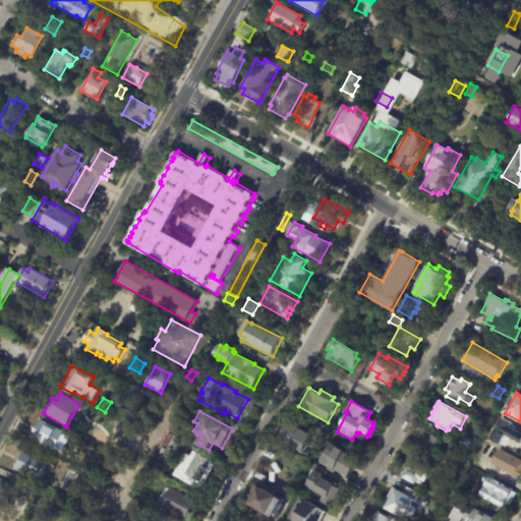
[(180,436),(169,429),(176,418),(186,425),(180,436)]
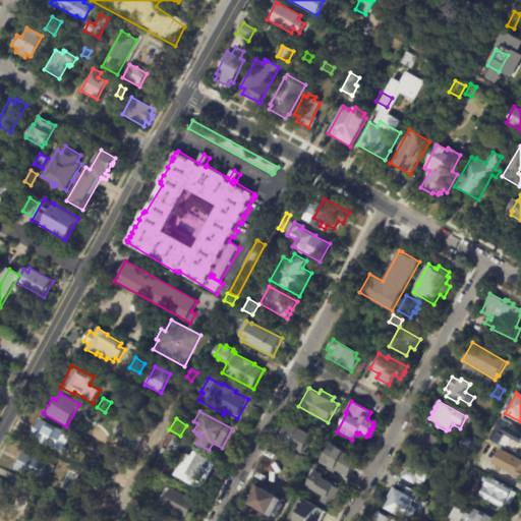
[(70,435),(62,453),(31,438),(40,419),(47,423),(46,425),(51,428),(52,426),(70,435)]
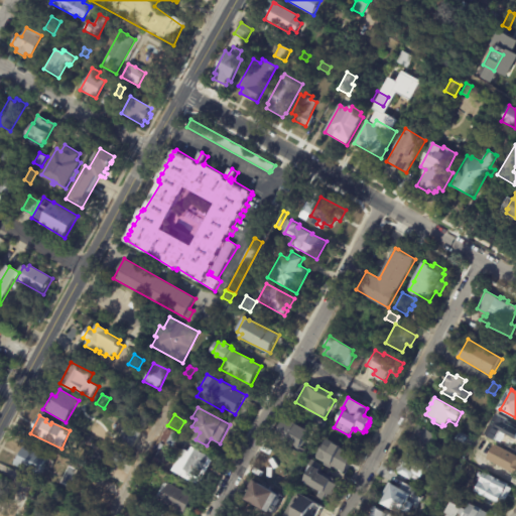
[(317,415),(328,421),(324,428),(313,422),(317,415)]
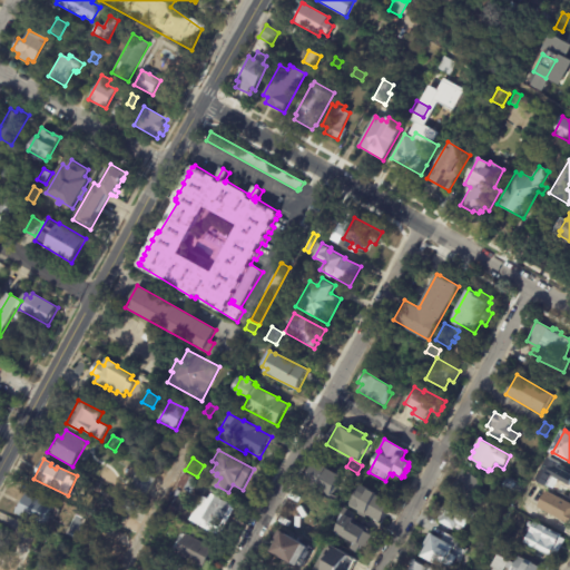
[(338,473),(343,475),(332,497),(305,482),(316,462),(338,473)]
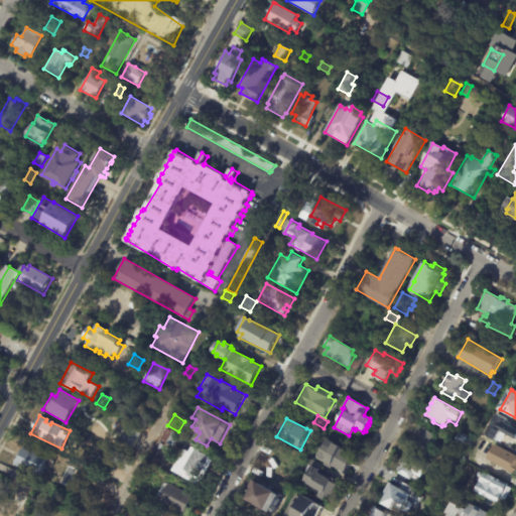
[(515,424),(515,443),(507,439),(511,432),(507,430),(511,422),(515,424)]
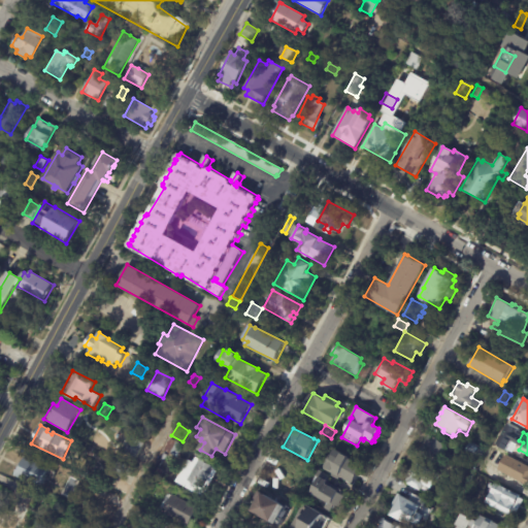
[(144,444),(136,459),(122,452),(131,435),(144,443),(144,444)]
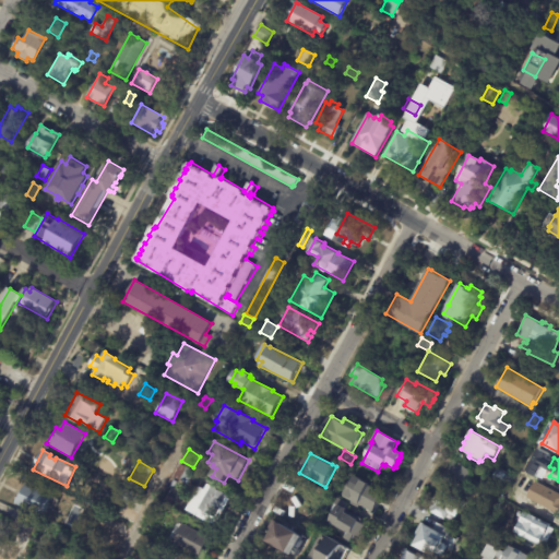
[(445,478),(451,467),(451,466),(453,462),(455,461),(473,472),(466,483),(463,480),(462,484),(466,486),(463,490),(444,479),(445,478)]
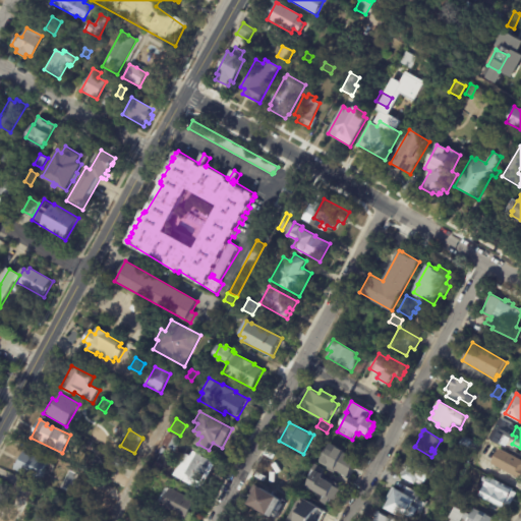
[(169,432),(181,440),(175,452),(163,445),(169,432)]
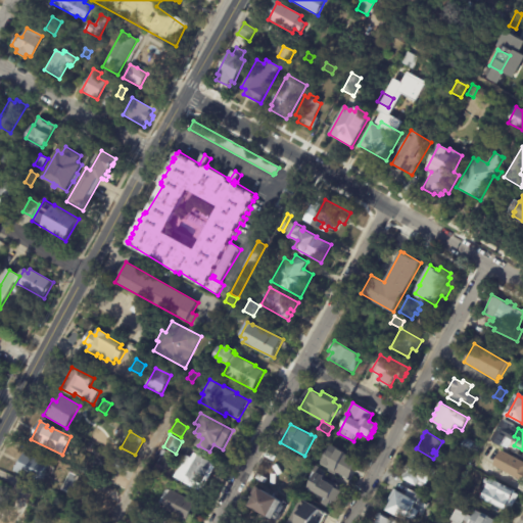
[(466,438),(480,445),(475,455),(462,447),(466,438)]
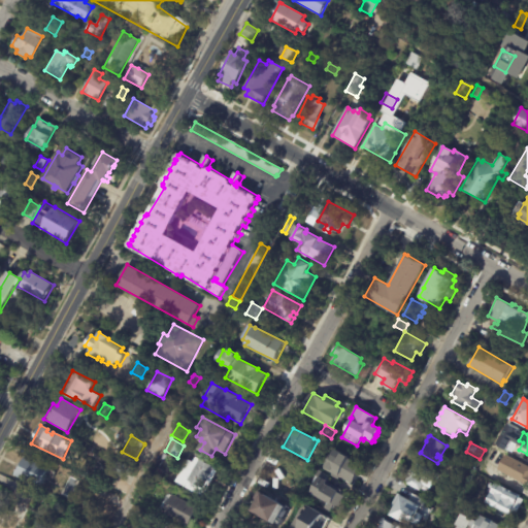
[(343,457),(361,466),(352,484),(339,477),(338,480),(329,475),(330,473),(325,470),(334,452),(343,457)]
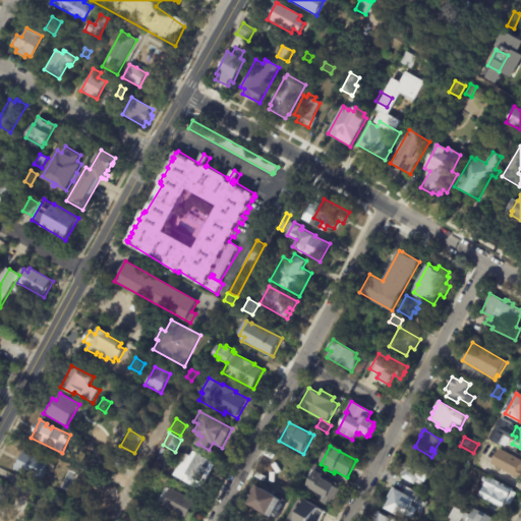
[(520,459),(520,479),(493,464),(501,449),(520,459)]
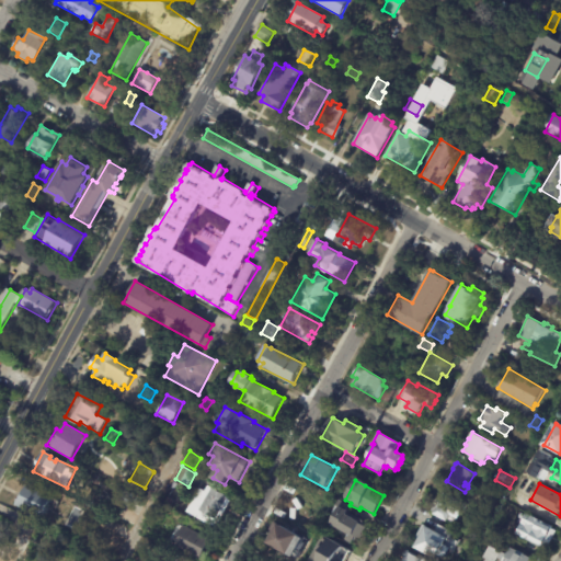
[(228,508),(217,528),(189,512),(202,489),(206,492),(209,485),(230,497),(229,499),(232,501),(228,508)]
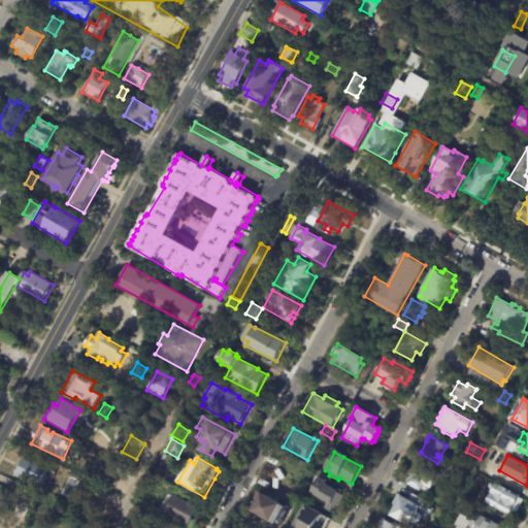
[(53,469),(43,489),(18,477),(26,458),(53,469)]
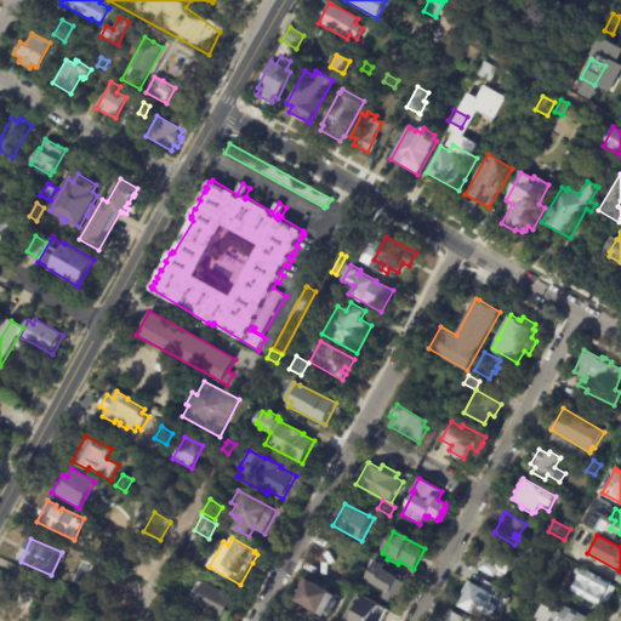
[(149,550),(143,562),(130,556),(136,541),(149,548),(149,550)]
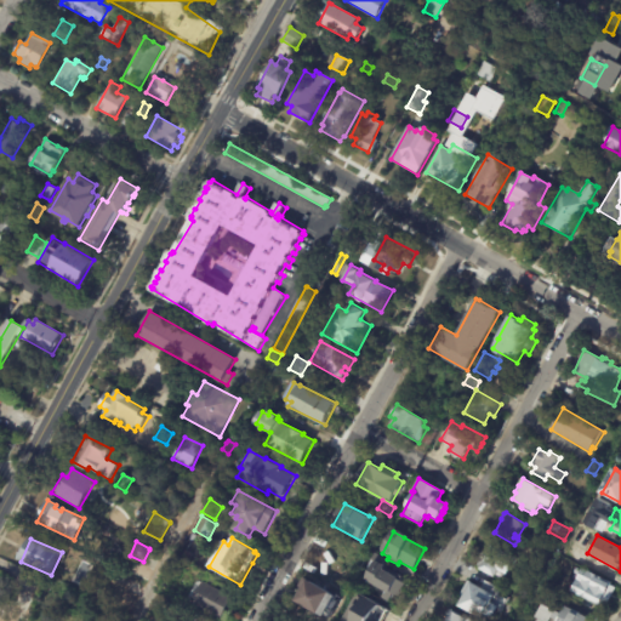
[(506,575),(499,570),(495,577),(480,569),(480,568),(478,567),(489,543),(516,558),(507,575),(506,575)]
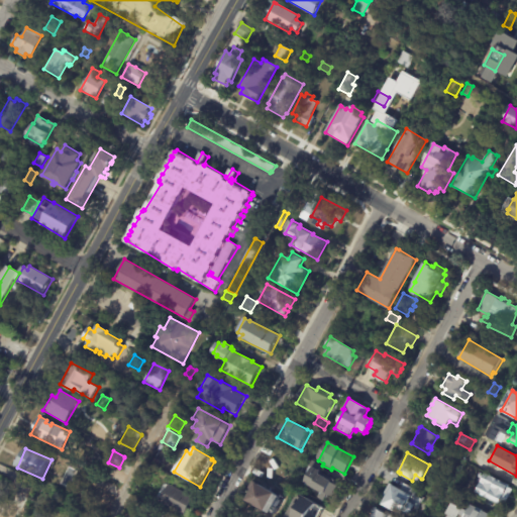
[(319,466),(320,466),(318,470),(320,472),(318,475),(328,480),(329,478),(334,481),(332,484),(337,487),(331,497),(327,495),(323,502),(317,498),(320,493),(303,484),(310,470),(305,467),(309,459),(319,466)]
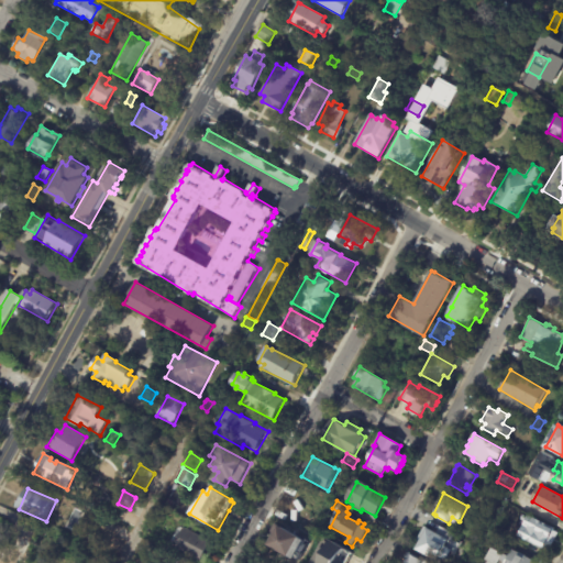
[(554,529),(554,531),(558,533),(551,547),(549,549),(545,548),(544,550),(518,537),(528,516),(554,529)]
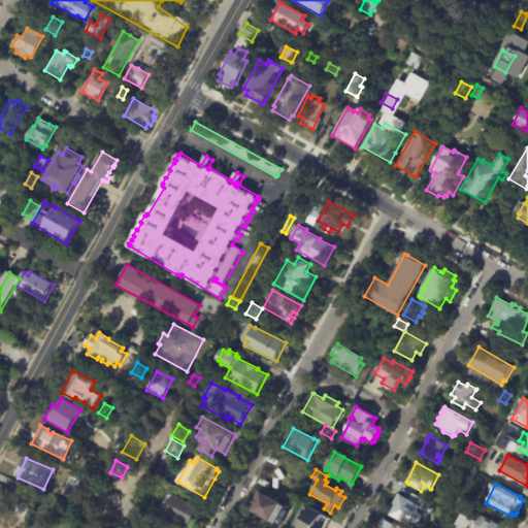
[(65,488),(74,493),(68,502),(60,498),(65,488)]
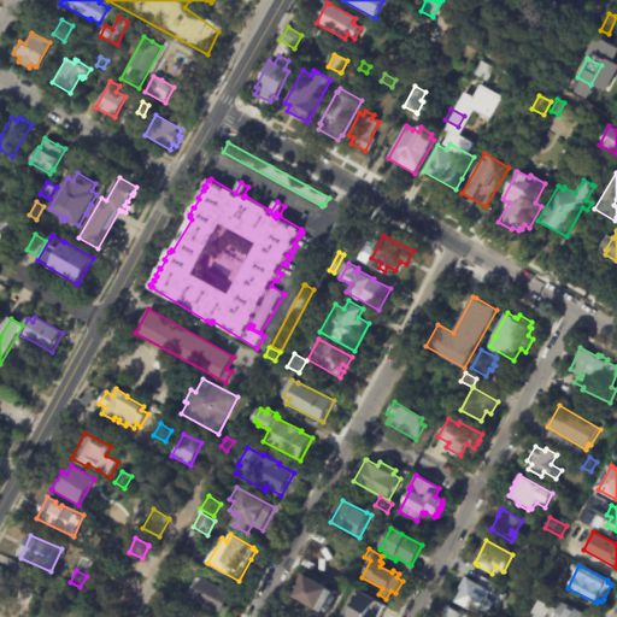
[(227,591),(233,593),(221,616),(187,598),(199,576),(227,591)]
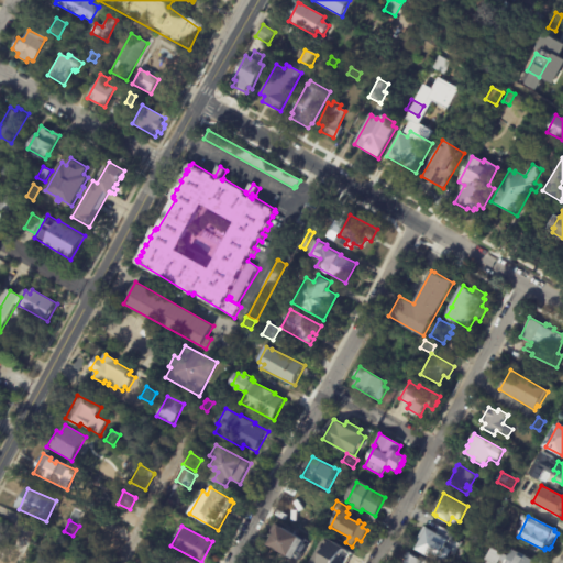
[(306,541),(295,560),(269,545),(279,526),(306,541)]
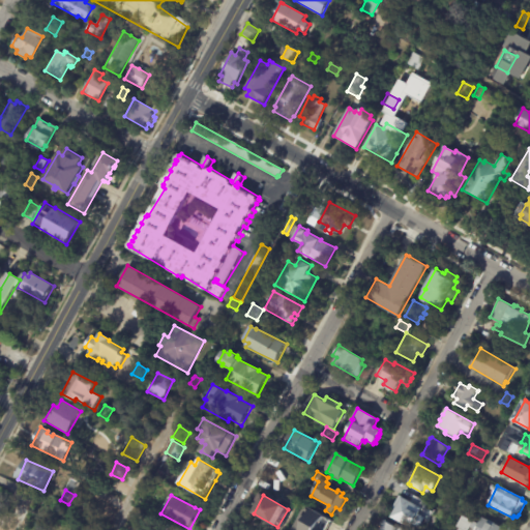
[(419,499),(436,507),(428,524),(423,522),(420,528),(406,521),(404,524),(396,521),(395,522),(393,521),(394,520),(391,518),(403,497),(411,502),(414,496),(419,499)]
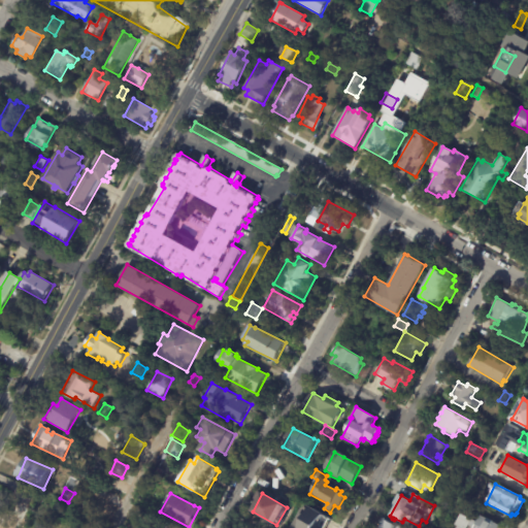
[(19,503),(31,509),(25,521),(12,514),(18,503),(19,503)]
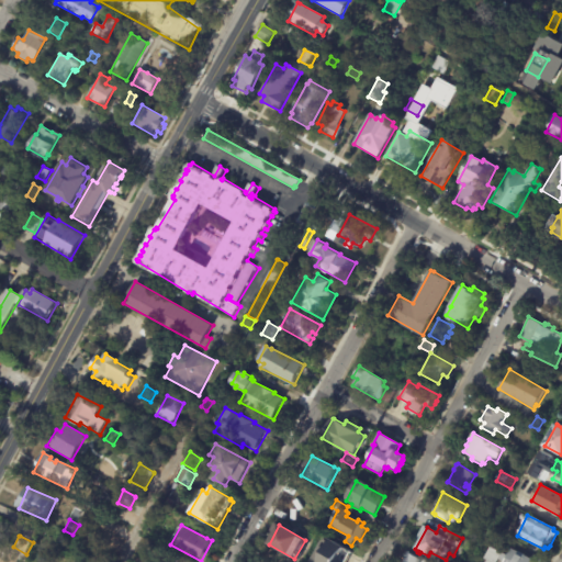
[(525,540),(528,541),(525,548),(515,543),(518,537),(525,540)]
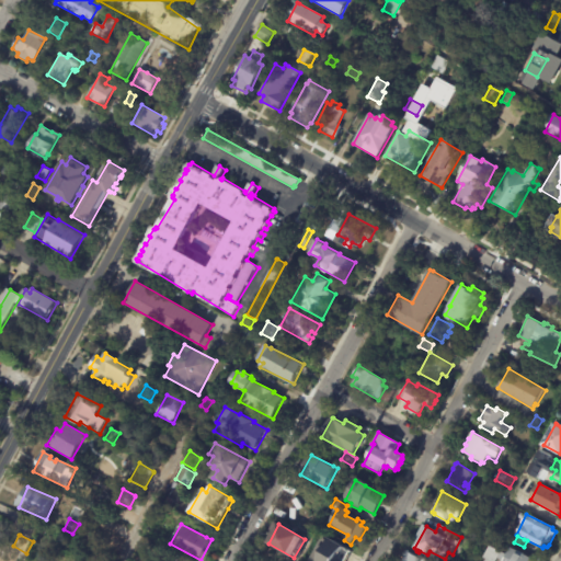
[(342,546),(343,547),(336,559),(340,560),(310,560),(323,537),(342,546)]
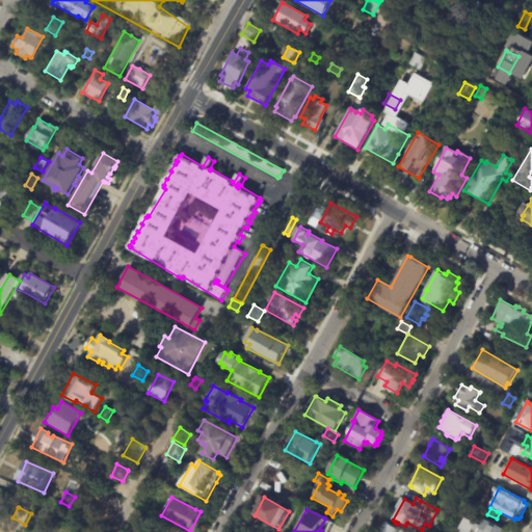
[(476,531),(478,530),(474,527),(471,531),(459,531),(462,528),(460,527),(467,516),(481,524),(484,517),(489,521),(490,520),(497,524),(496,524),(504,528),(503,530),(505,531),(476,531)]
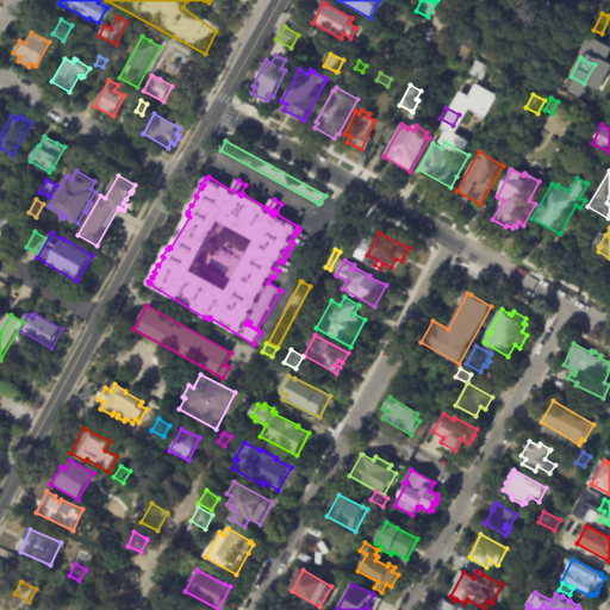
[(0,609),(0,598),(16,607),(16,608),(19,609),(18,609),(0,609)]
